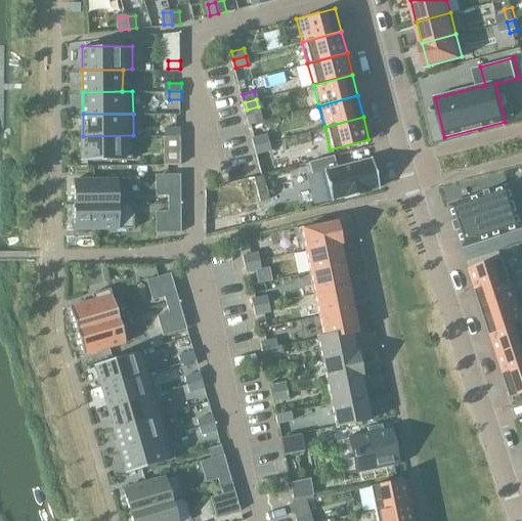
[(169,127),(169,135),(181,135),(181,127),(169,127)]
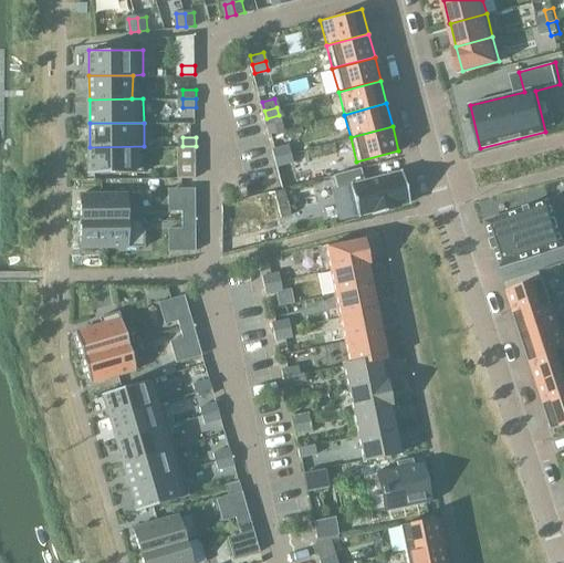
[(274,148),(277,156),(289,153),(286,145),(274,148)]
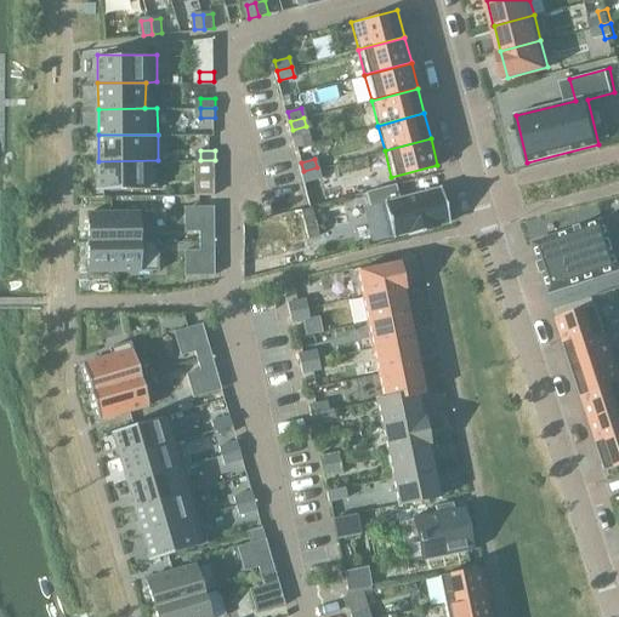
[(158,160),(98,161),(98,189),(158,188),(158,160)]
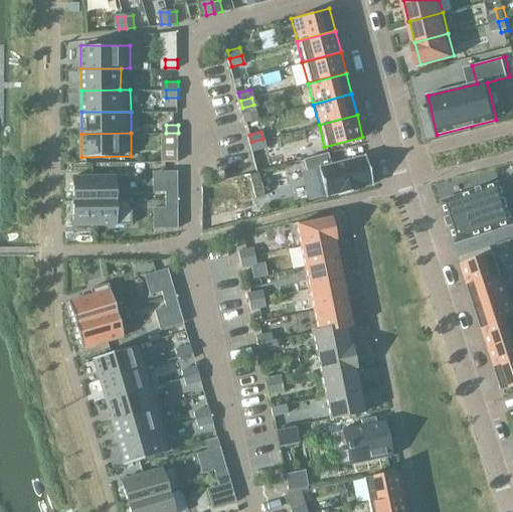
[(178,133),(166,133),(166,141),(178,141),(178,133)]
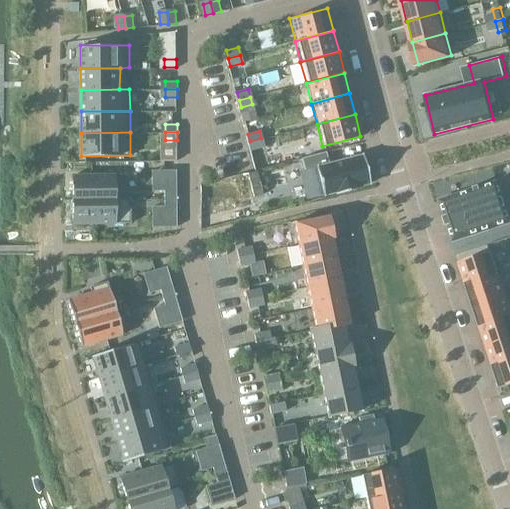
[(261,139),(250,142),(252,149),(263,146),(261,139)]
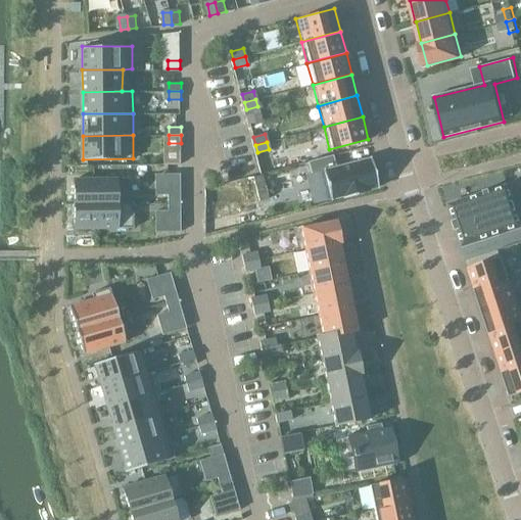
[(332,154),(308,160),(311,174),(326,171),(332,197),(342,195),(342,197),(367,191),(366,189),(380,185),(372,157),(336,167),(332,154)]
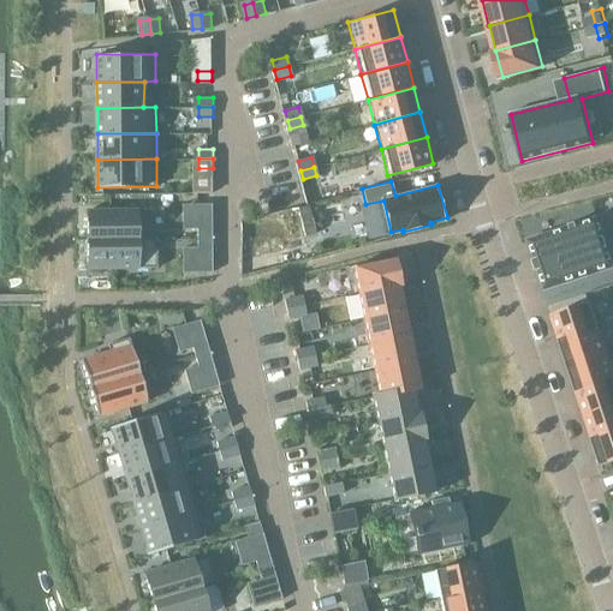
[(310,204),(301,208),(307,234),(317,232),(310,204)]
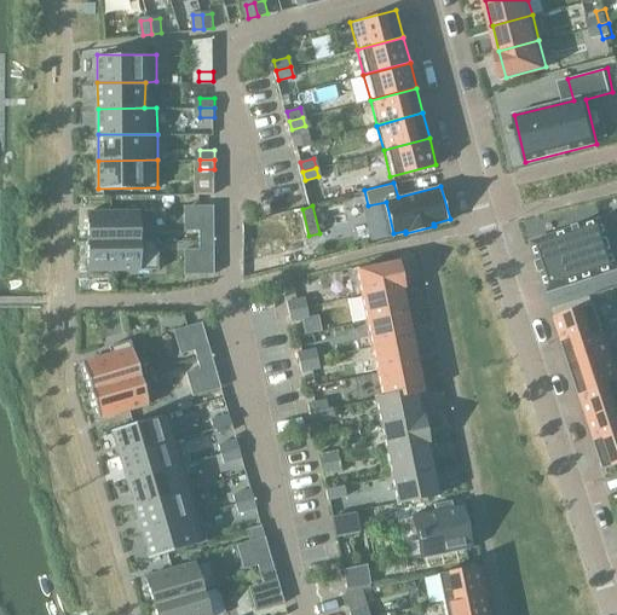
[(90,210),(90,239),(160,239),(160,238),(142,238),(142,210),(90,210)]
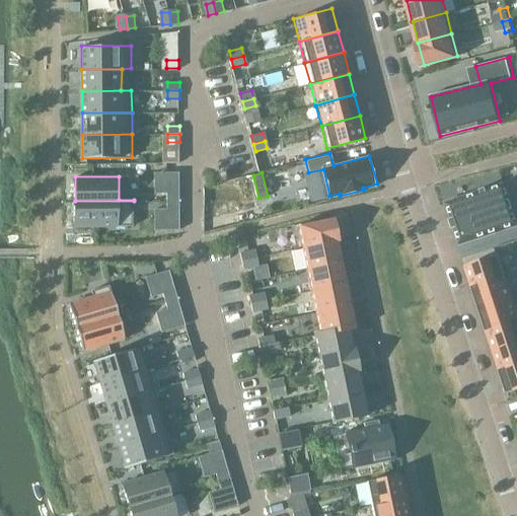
[(483,191),(448,202),(453,217),(450,218),(451,219),(453,219),(455,226),(453,227),(453,228),(455,227),(460,242),(516,224),(516,216),(506,183),(488,190),(487,187),(486,187),(487,190),(484,191),(483,189),(482,189),(483,191)]
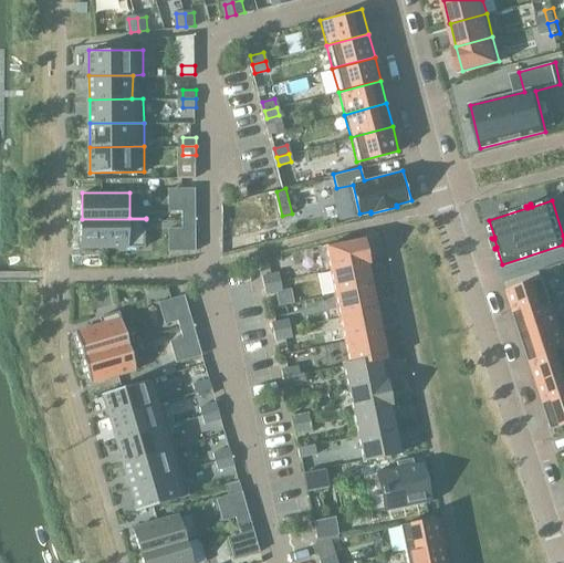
[(146,246),(146,219),(82,219),(82,246),(146,246)]
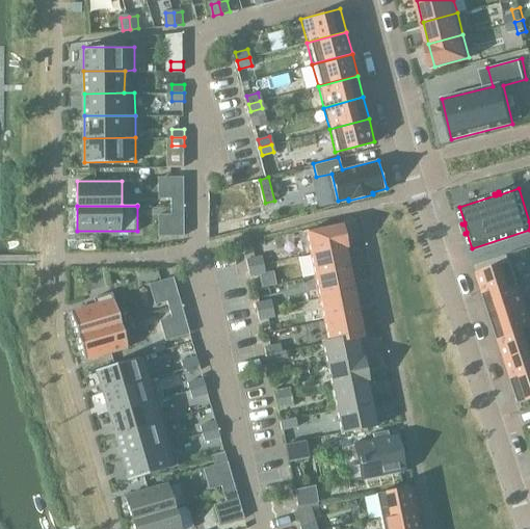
[(308,230),(313,253),(347,245),(342,222),(308,230)]
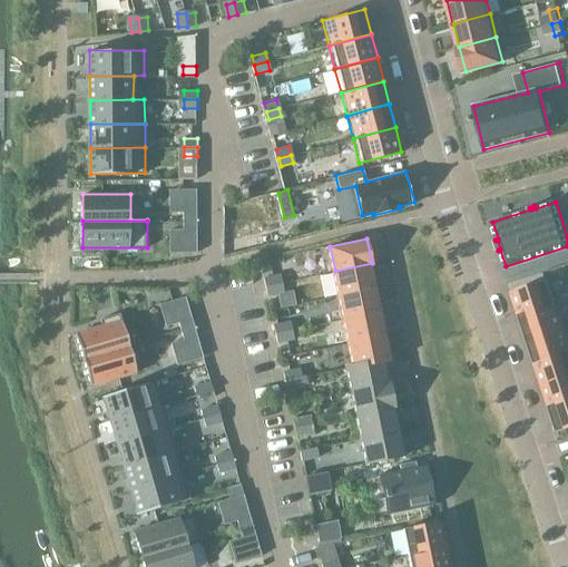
[(372,263),(335,272),(340,295),(378,286),(372,263)]
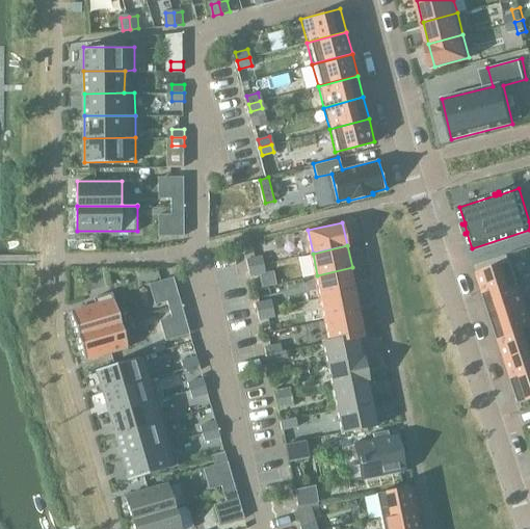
[(264,262),(262,254),(246,257),(247,265),(264,262)]
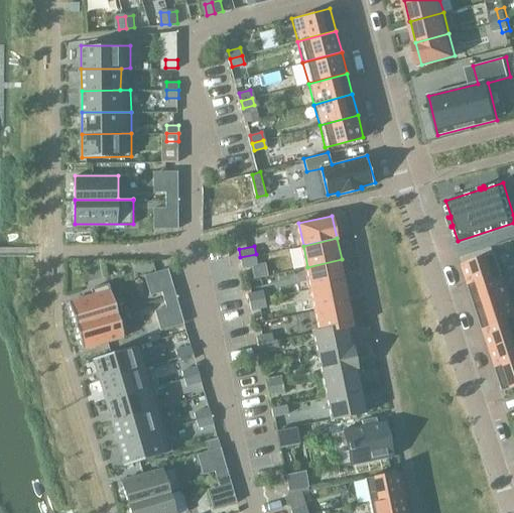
[(501,250),(464,263),(471,285),(504,274),(508,272),(501,250)]
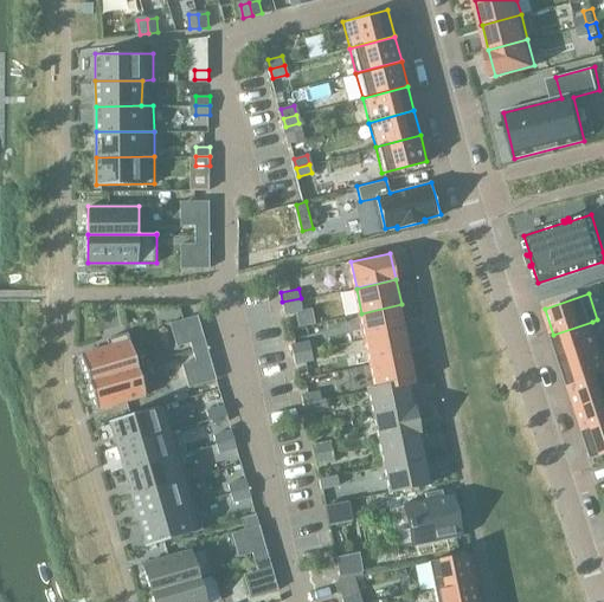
[(302,306),(301,298),(282,302),(284,310),(302,306)]
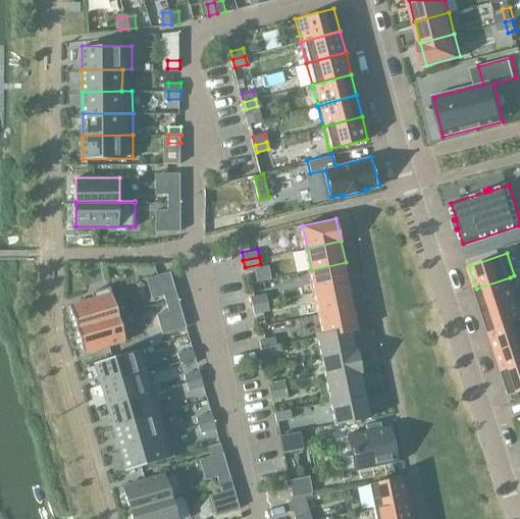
[(346,263),(311,271),(315,292),(350,283),(346,263)]
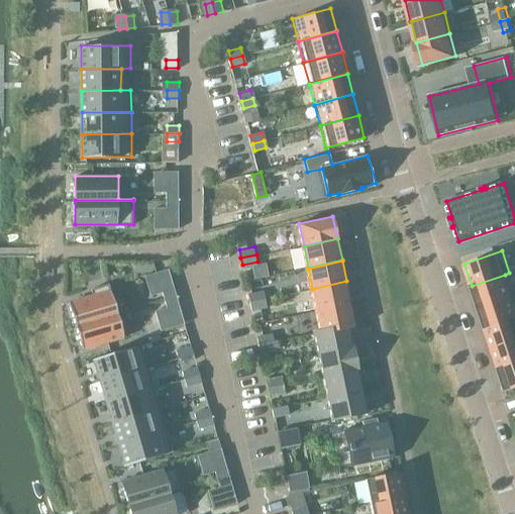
[(512,296),(505,275),(472,286),(479,306),(512,296)]
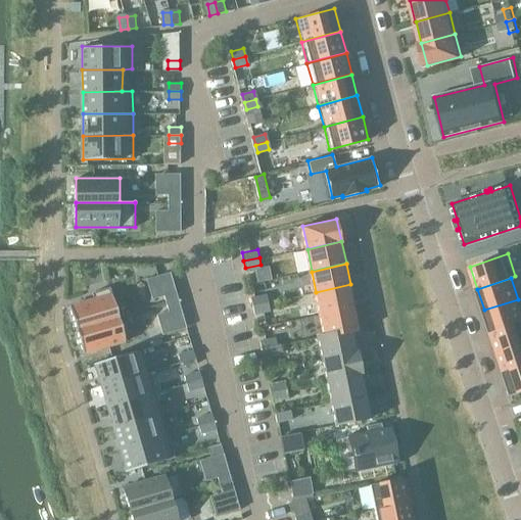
[(350,285),(316,292),(321,314),(354,305),(350,285)]
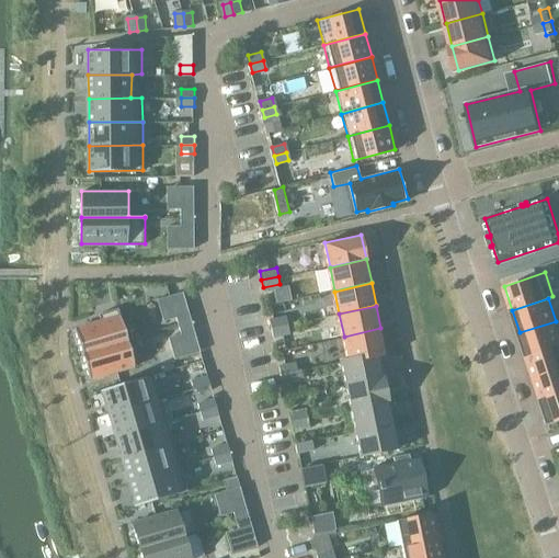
[(76,328),(83,353),(134,338),(126,312),(76,328)]
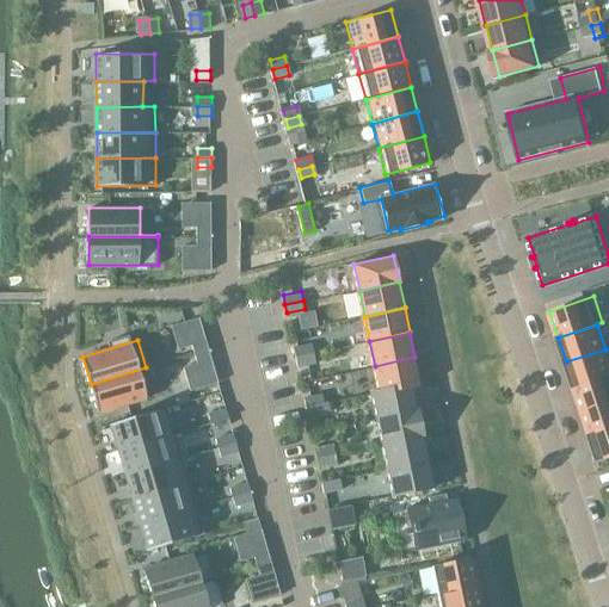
[(208,340),(194,345),(196,353),(210,350),(208,340)]
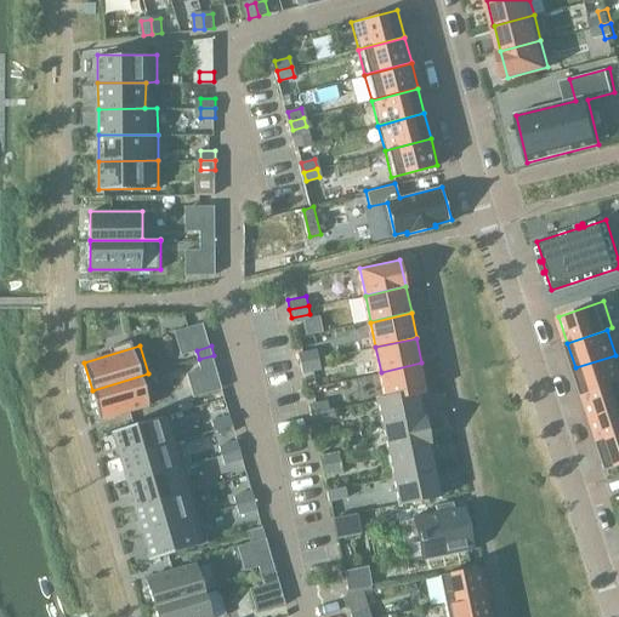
[(301,353),(302,363),(321,358),(318,349),(301,353)]
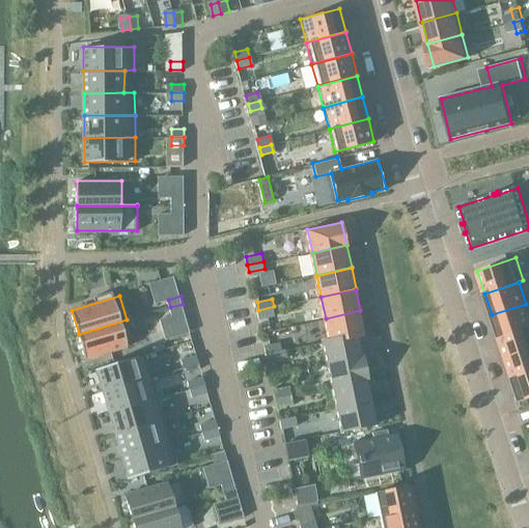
[(183,304),(170,307),(172,315),(185,311),(183,304)]
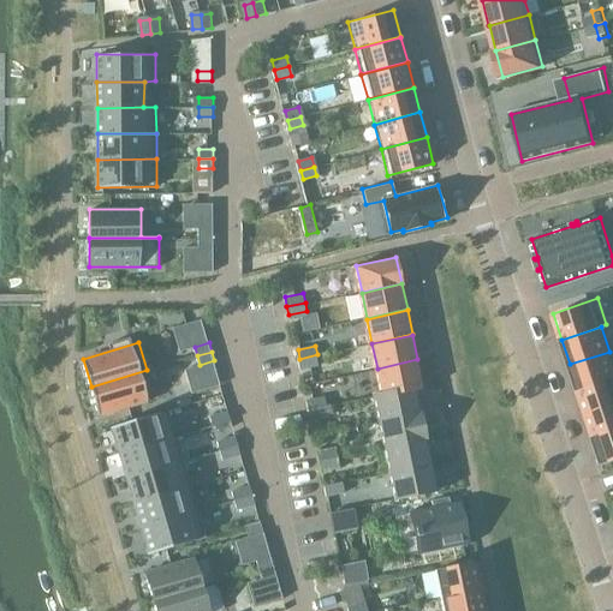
[(612,360),(609,352),(570,364),(578,390),(612,378),(612,360)]
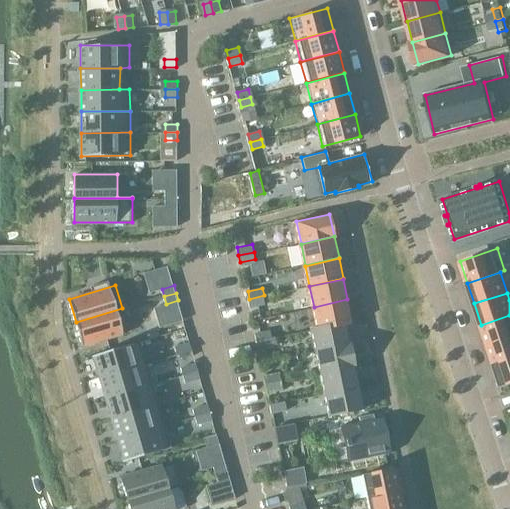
[(265,302),(264,295),(249,299),(250,305),(265,302)]
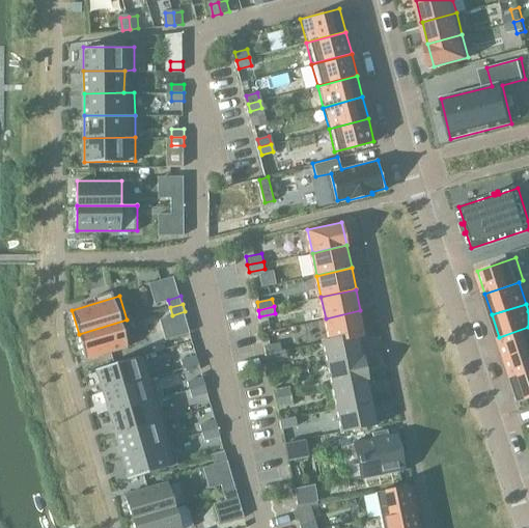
[(326,318),(330,340),(365,333),(360,311),(326,318)]
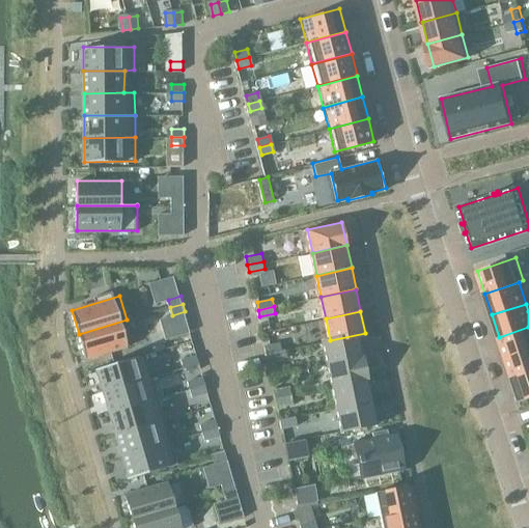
[(127,321),(79,335),(86,358),(134,343),(127,321)]
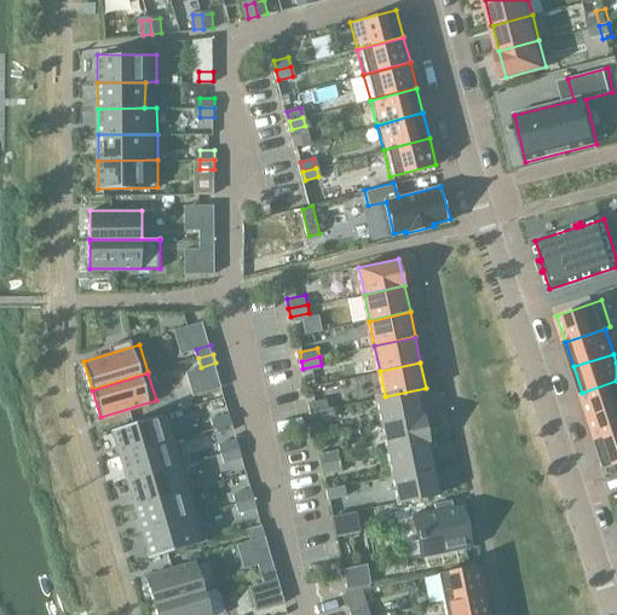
[(616,381),(582,393),(589,416),(616,407),(616,381)]
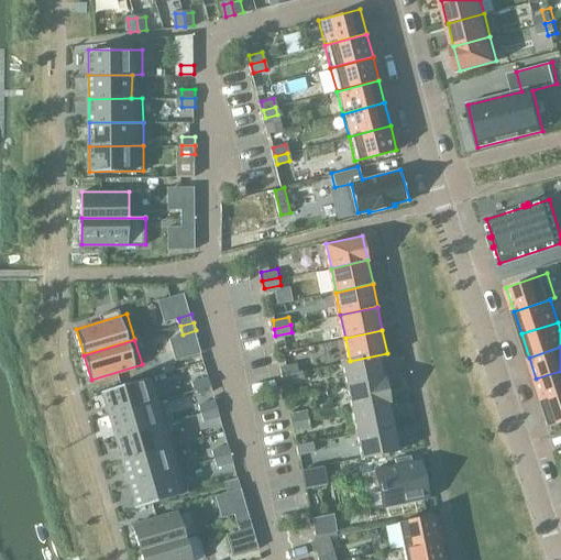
[(343,362),(349,385),(385,377),(381,354),(343,362)]
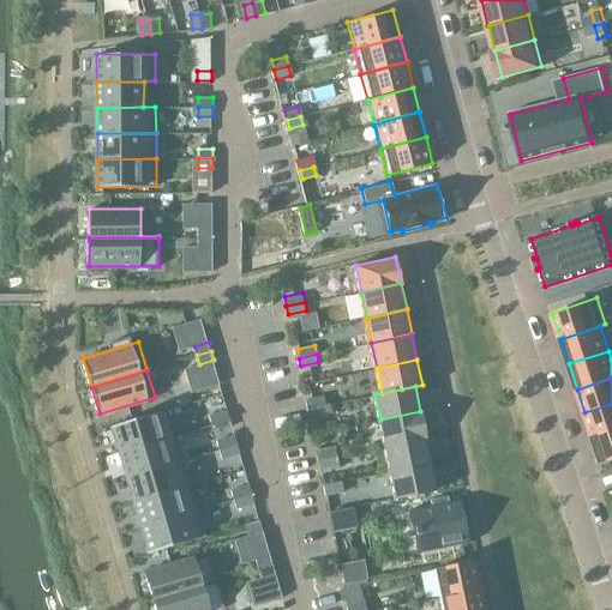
[(307,399),(310,409),(327,405),(324,396),(307,399)]
